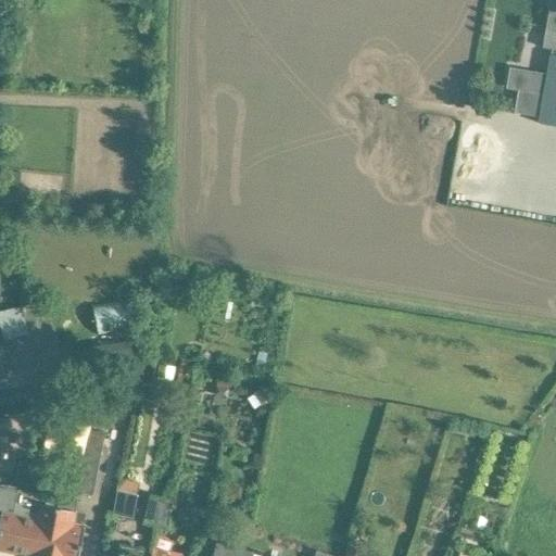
[(555,11),(548,10),(542,48),(555,50),(554,55),(551,54),(539,124),(555,126),(555,11)]
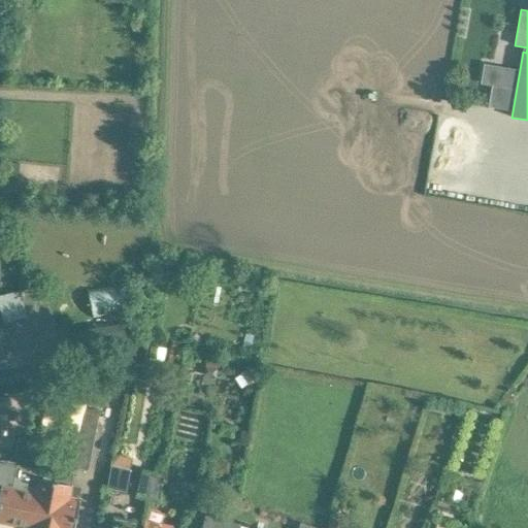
[(125,284),(88,291),(93,319),(130,311),(125,284)]
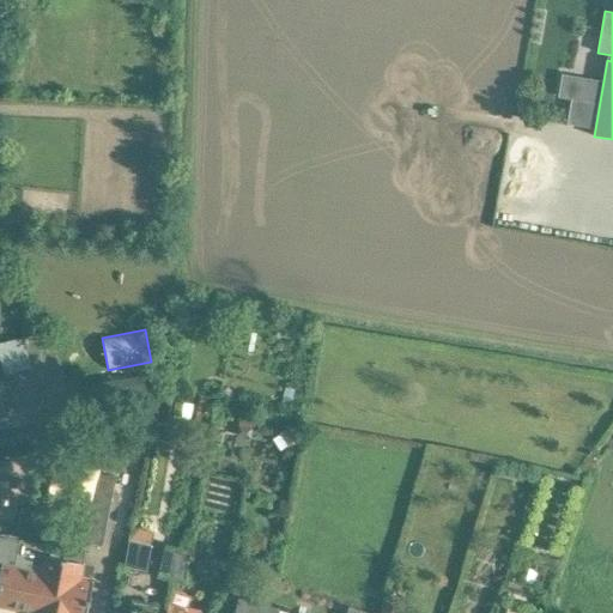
[(301,412),(302,392),(291,390),(290,412),(301,412)]
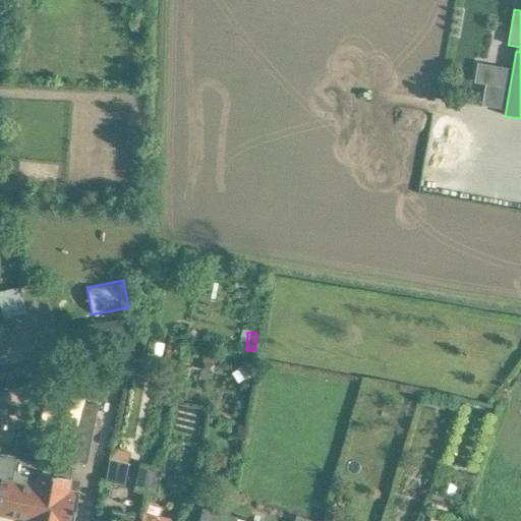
[(146,352),(162,355),(164,344),(148,341),(146,352)]
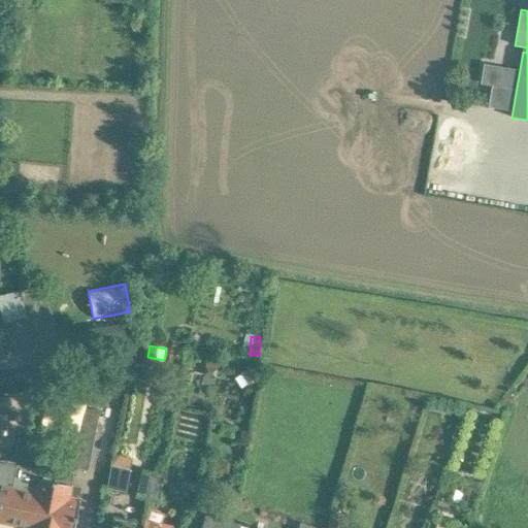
[(175,352),(174,368),(187,369),(188,353),(175,352)]
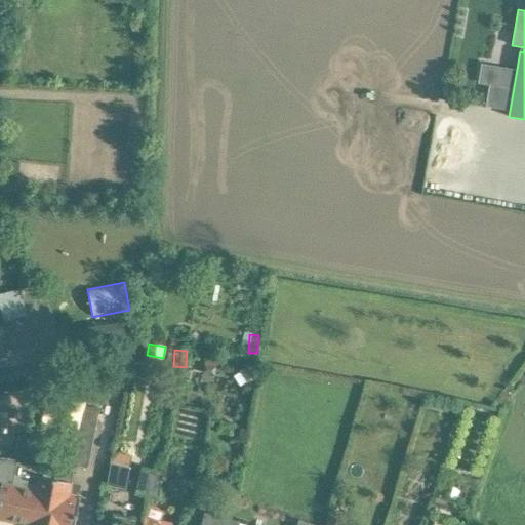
[(225,397),(224,415),(240,416),(242,398),(225,397)]
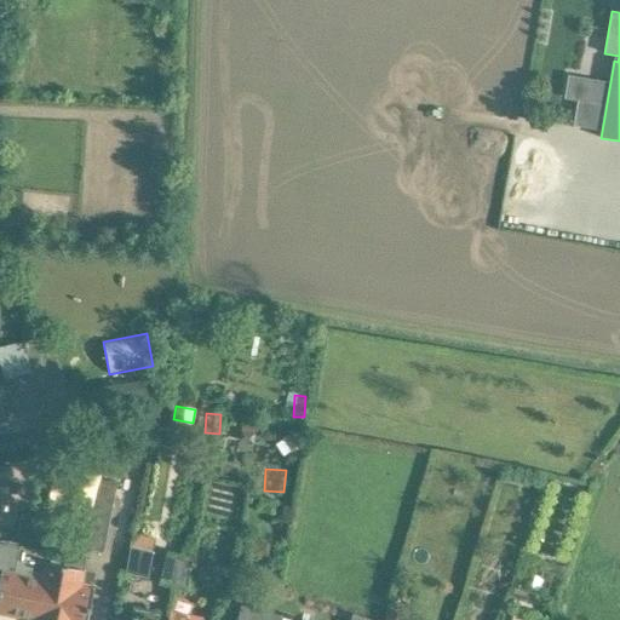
[(28,517),(23,543),(46,546),(51,522),(28,517)]
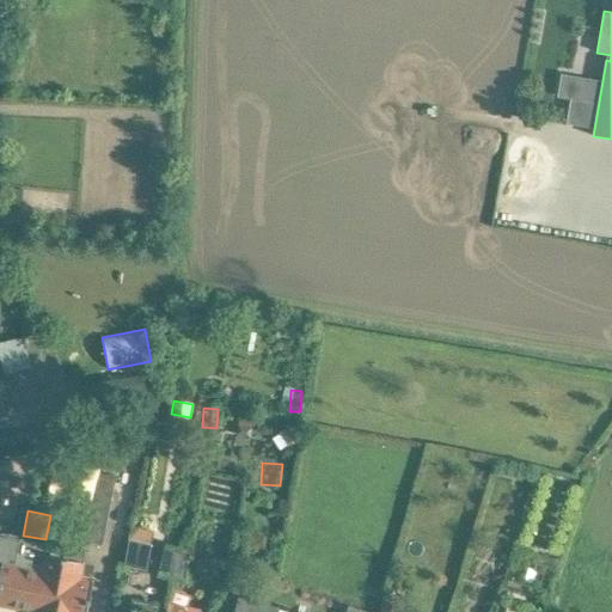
[(124,564),(147,568),(153,531),(132,527),(124,564)]
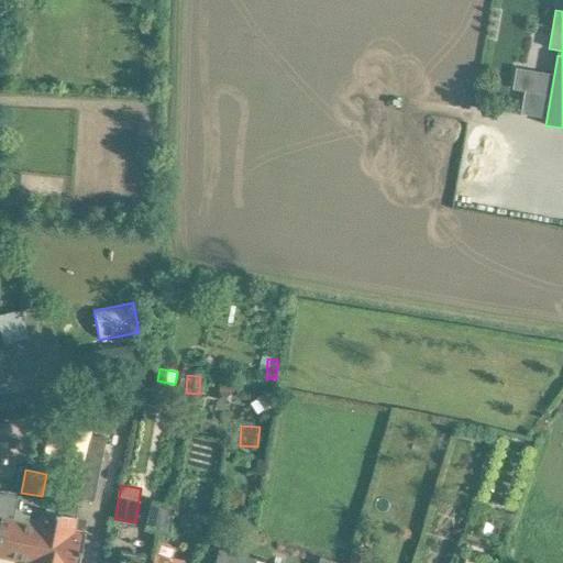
[(0,556),(32,562),(79,562),(85,533),(73,530),(77,508),(18,496),(18,498),(6,496),(0,495),(0,556)]
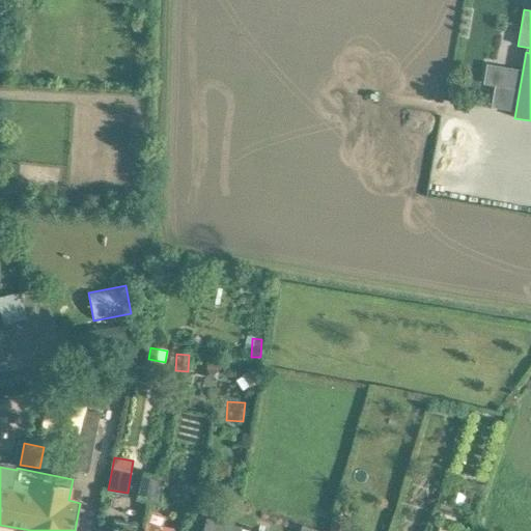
[(149,500),(154,477),(143,473),(138,498),(149,500)]
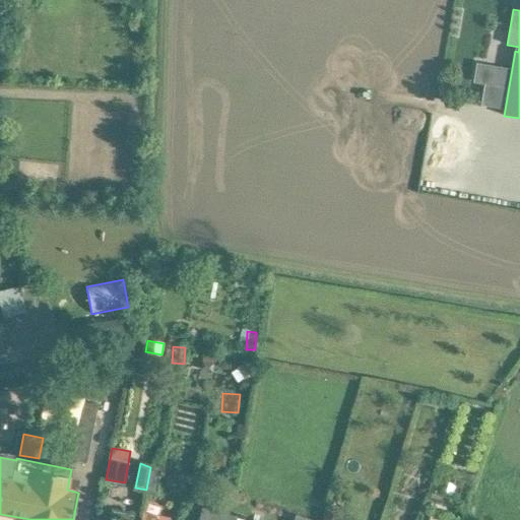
[(160,470),(150,467),(146,490),(156,492),(160,470)]
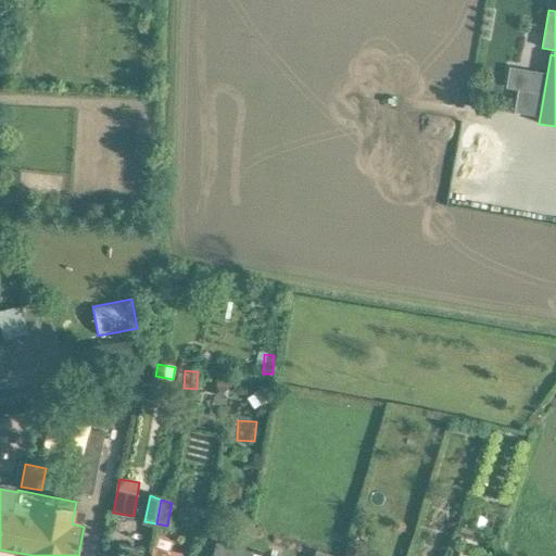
[(260,555),(216,544),(213,555),(260,555)]
